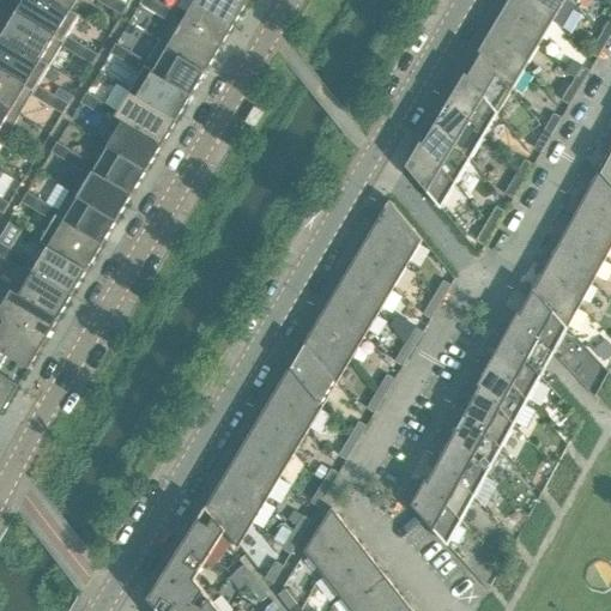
[(62,40),(66,34),(77,14),(78,13),(70,8),(68,10),(52,0),(20,0),(14,11),(62,40)]
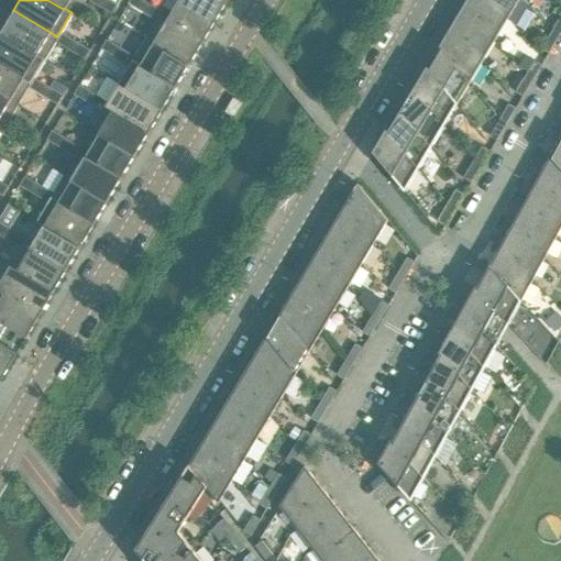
[(64,8),(68,0),(47,0),(63,9),(64,8)]
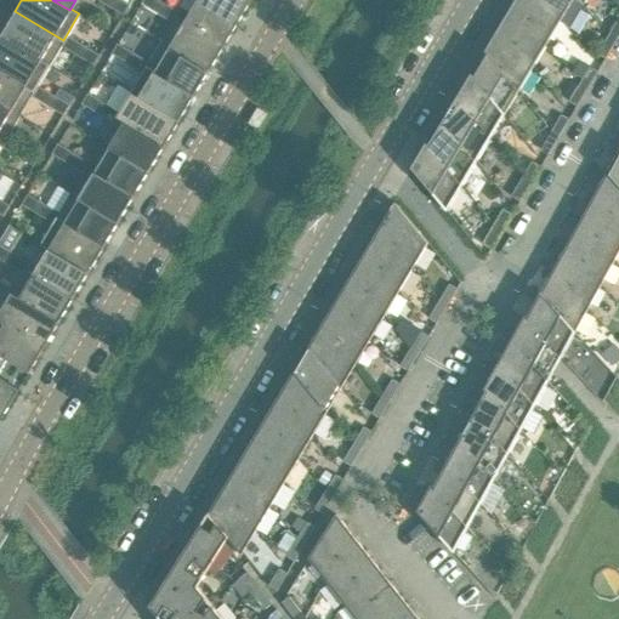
[(121,13),(128,4),(121,0),(111,0),(104,0),(103,3),(121,13)]
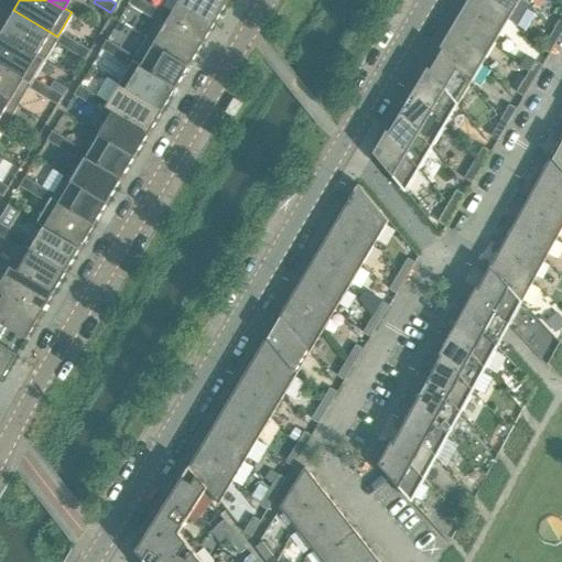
[(149,2),(146,0),(128,0),(127,2),(138,9),(141,4),(146,7),(149,2)]
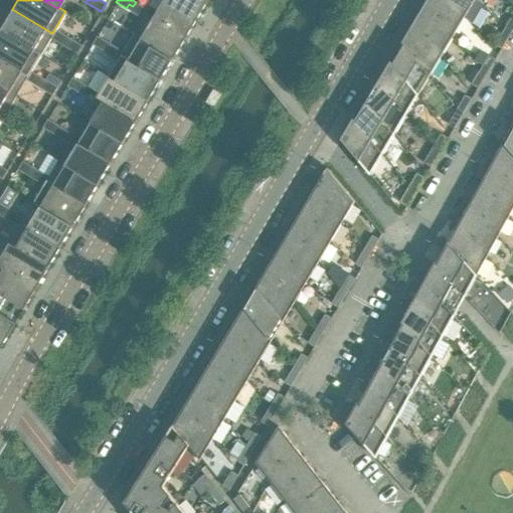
[(184,37),(206,0),(161,0),(152,15),(151,17),(184,37)]
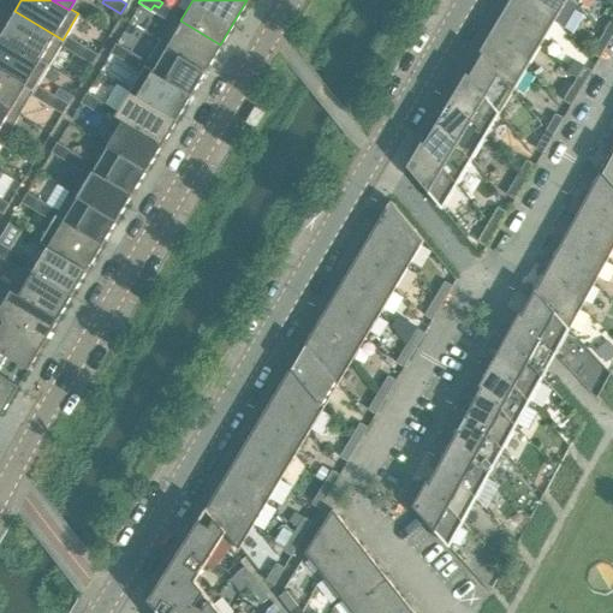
[(554,18),(540,0),(507,0),(507,1),(540,41),(554,18)]
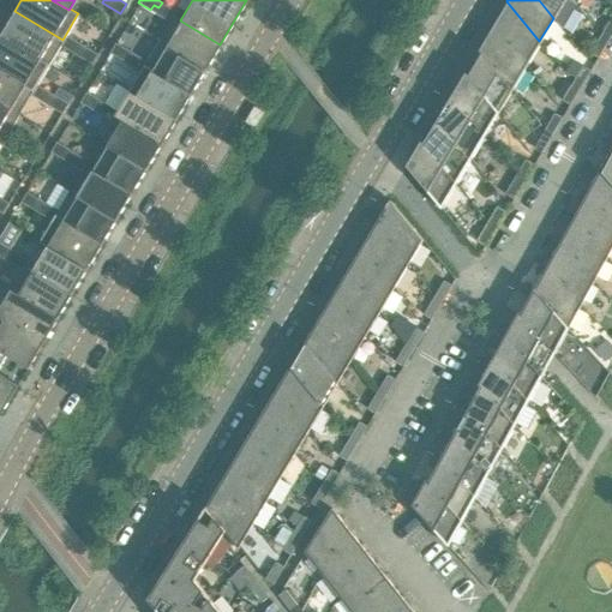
[(539,0),(553,18),(563,0),(539,0)]
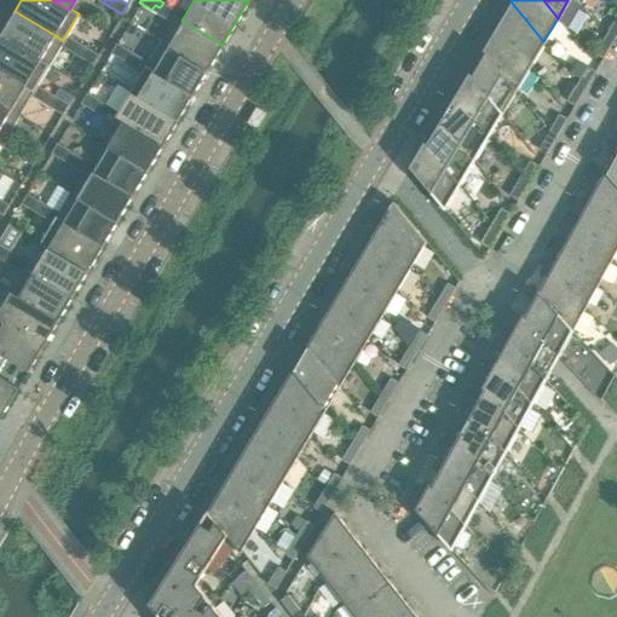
[(543,41),(511,1),(496,24),(529,65),(543,41)]
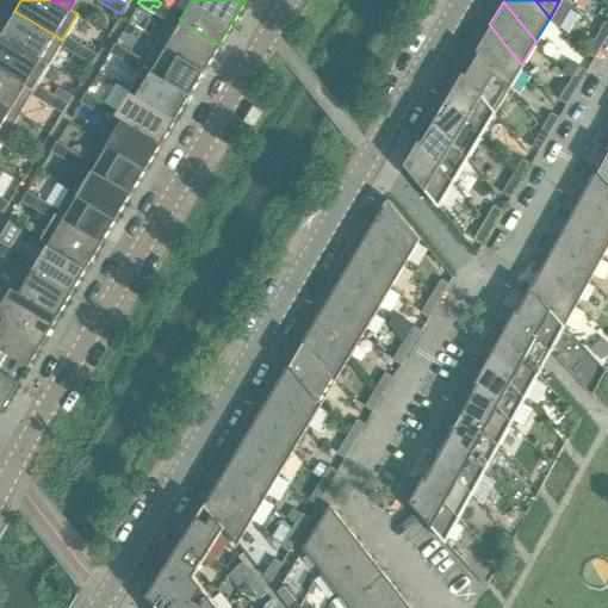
[(167,20),(172,13),(174,10),(161,2),(157,7),(153,5),(149,10),(167,20)]
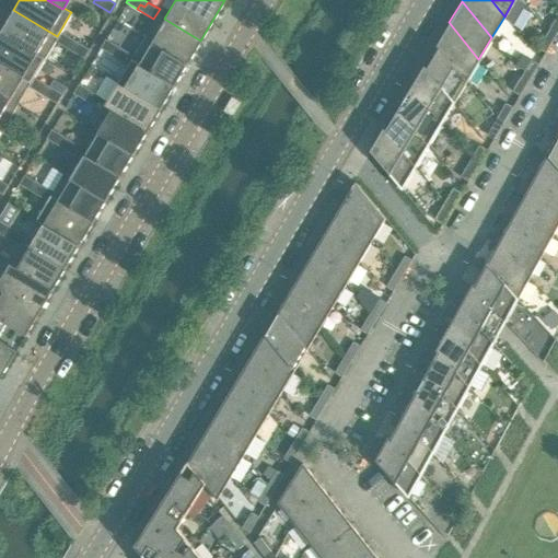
[(57,36),(13,10),(0,31),(0,34),(43,59),(54,41),(57,36)]
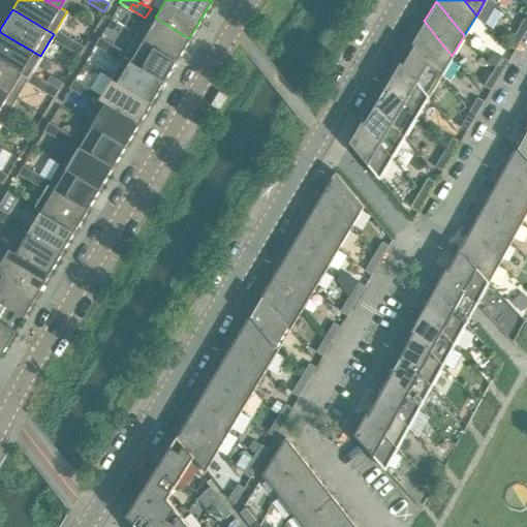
[(189,38),(155,18),(156,16),(149,11),(145,18),(134,35),(176,60),(189,38)]
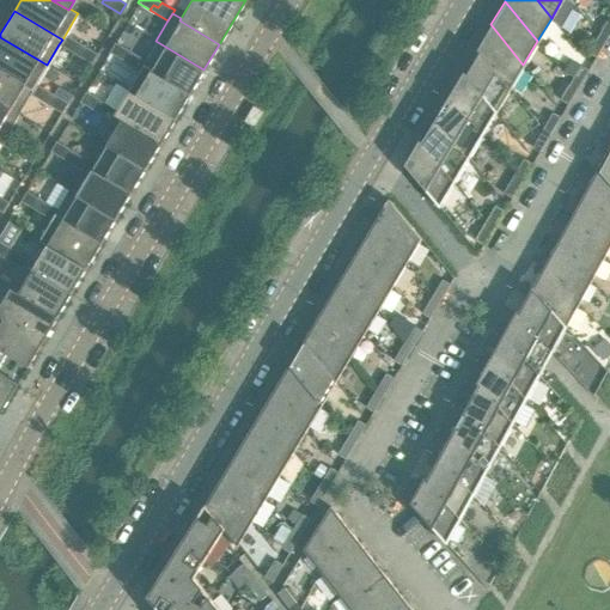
[(605,38),(609,30),(609,18),(607,17),(597,34),(605,38)]
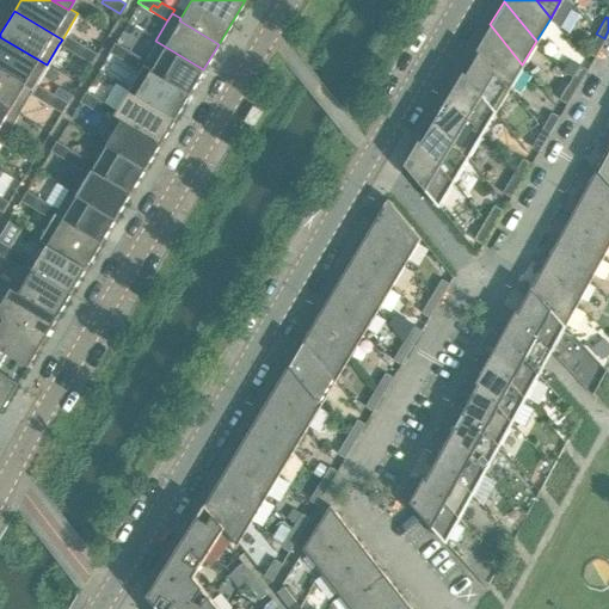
[(522,65),(490,24),(475,48),(509,88),(522,65)]
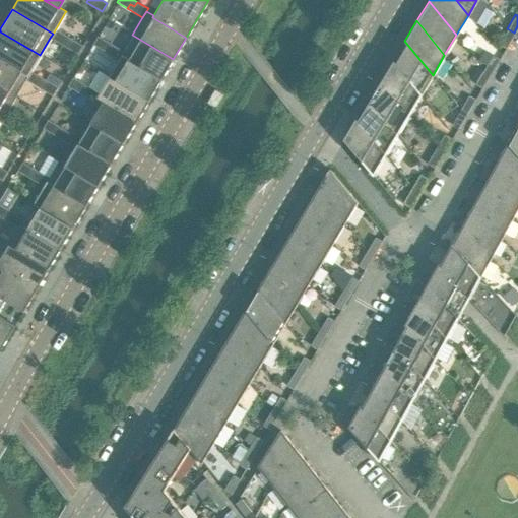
[(71,38),(56,28),(53,34),(50,38),(61,44),(64,40),(68,43),(71,38)]
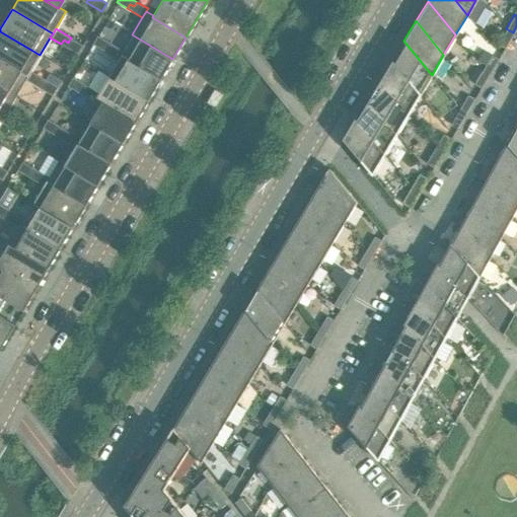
[(504,48),(513,32),(506,28),(497,43),(504,48)]
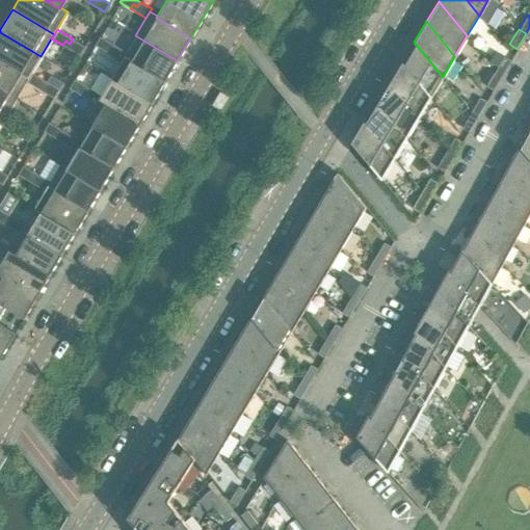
[(31,73),(41,56),(0,32),(0,59),(28,77),(31,73)]
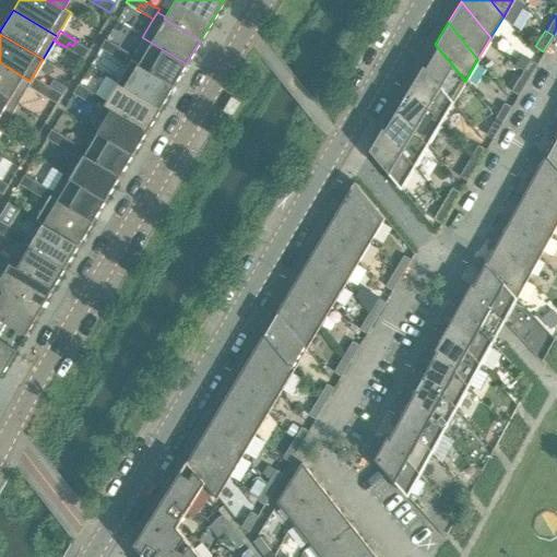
[(120,47),(105,37),(104,37),(98,47),(110,54),(113,49),(117,51),(120,47)]
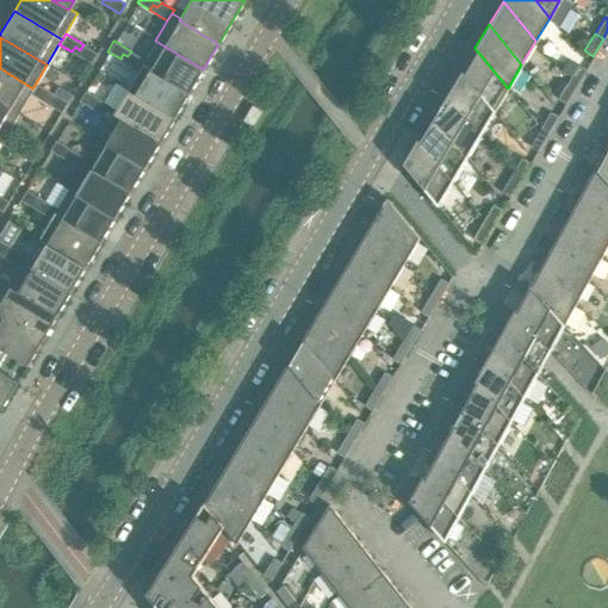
[(203,69),(155,41),(144,60),(141,64),(188,93),(203,69)]
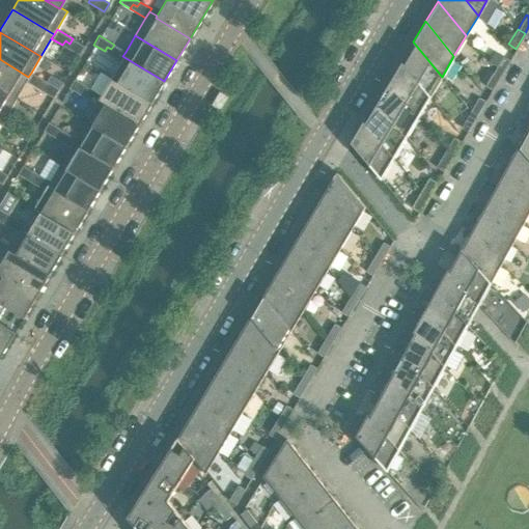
[(83,46),(73,38),(70,44),(65,40),(62,45),(78,54),(83,46)]
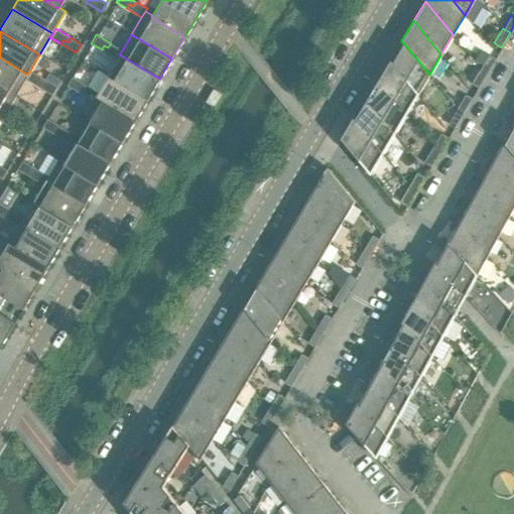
[(429,75),(401,40),(390,60),(417,94),(429,75)]
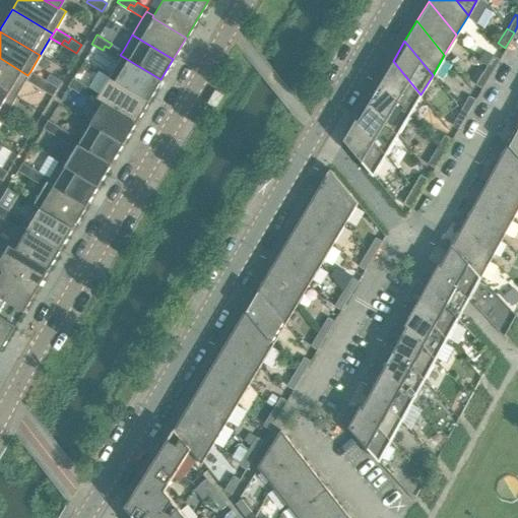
[(123,51),(112,44),(109,48),(105,46),(103,50),(118,59),(120,55),(123,51)]
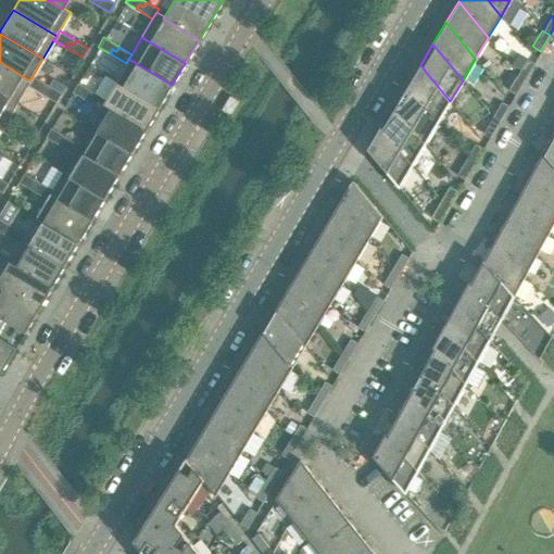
[(524,77),(533,62),(526,58),(516,73),(524,77)]
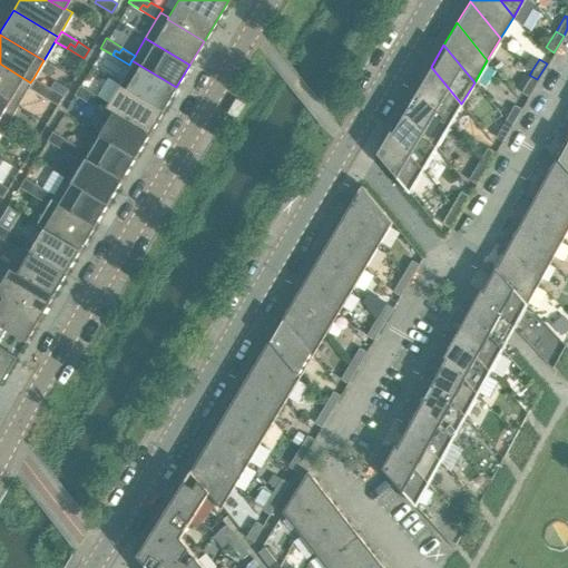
[(131,60),(129,65),(118,84),(163,110),(176,87),(131,60)]
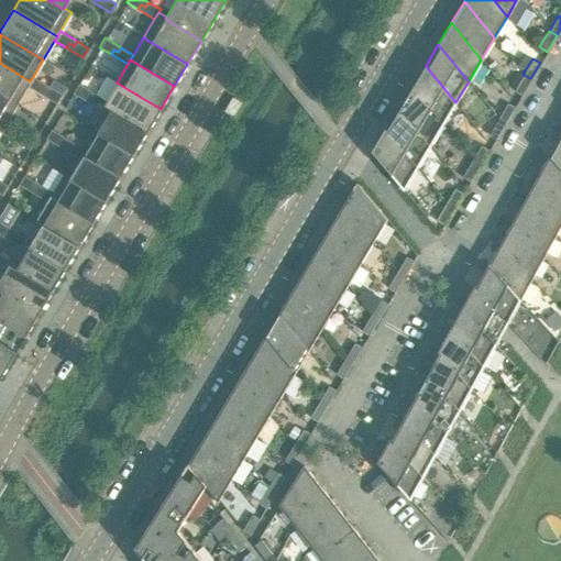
[(30,81),(0,63),(0,94),(17,105),(28,86),(30,81)]
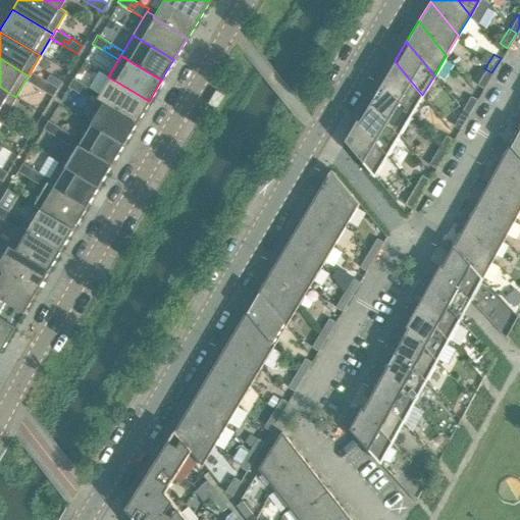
[(422,95),(395,61),(382,81),(410,115),(422,95)]
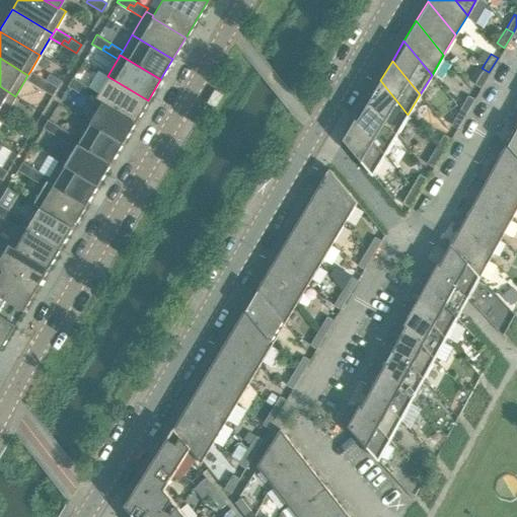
[(481,87),(489,72),(482,68),(473,83),(481,87)]
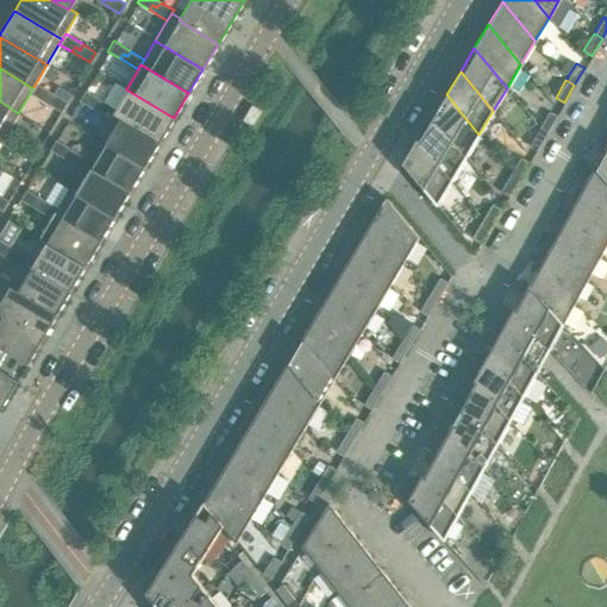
[(54,93),(36,83),(32,88),(30,93),(43,101),(45,95),(50,99),(54,93)]
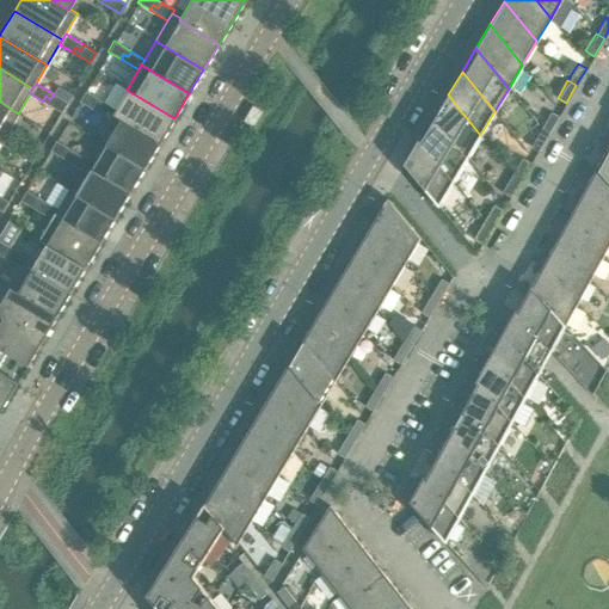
[(103,100),(85,91),(85,90),(78,100),(91,109),(94,103),(99,106),(103,100)]
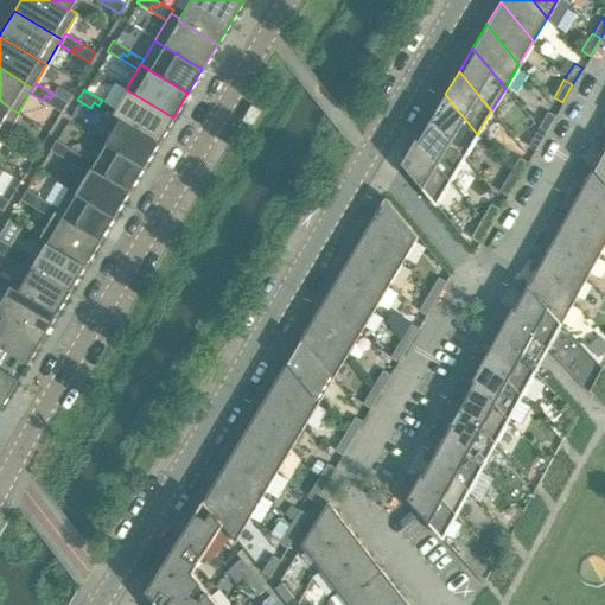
[(126,89),(114,108),(110,115),(118,120),(119,119),(158,142),(173,118),(126,89)]
